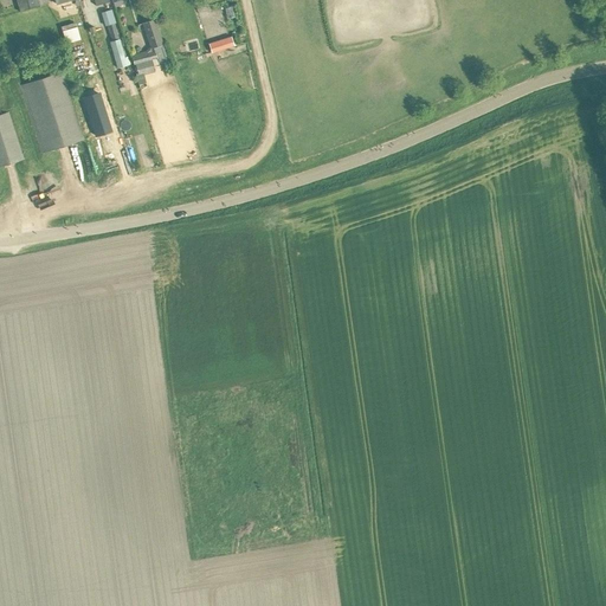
[(15,0),(20,13),(30,10),(49,4),(46,0),(15,0)]
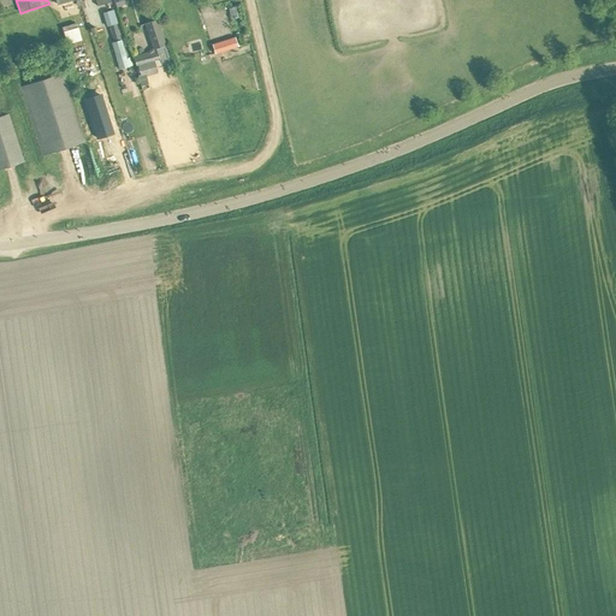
[(113,10),(106,12),(110,25),(117,24),(113,10)]
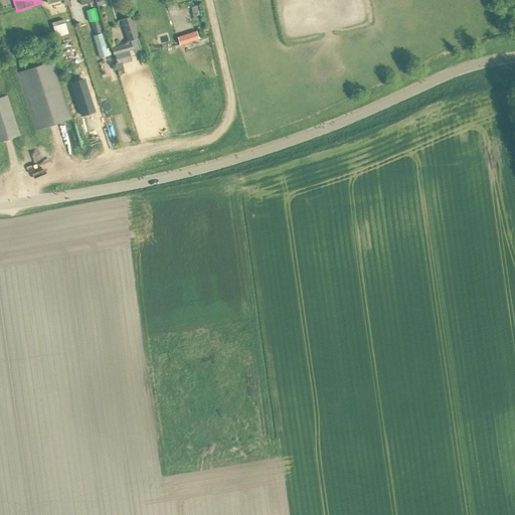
[(131,17),(121,20),(128,42),(134,40),(140,58),(145,57),(131,17)]
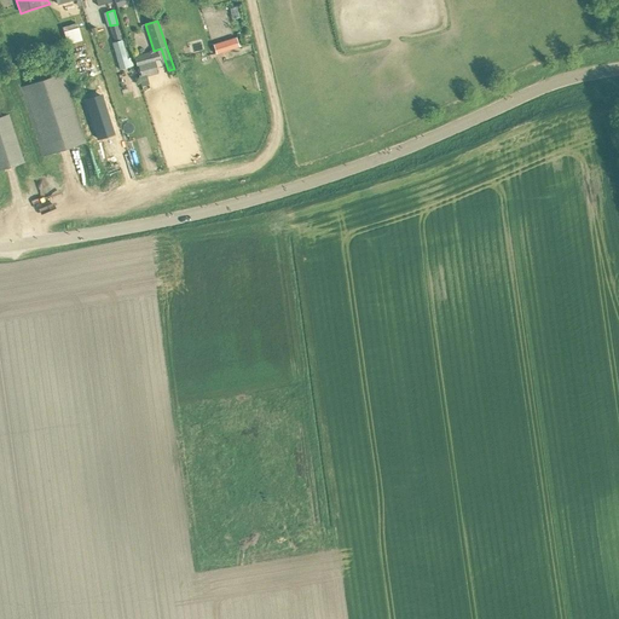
[(114,41),(121,39),(116,24),(109,27),(114,41)]
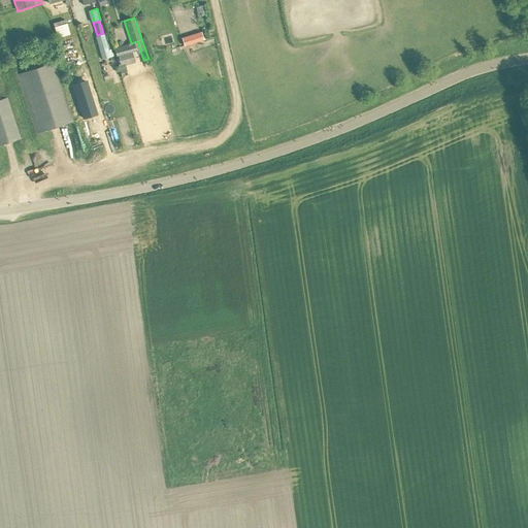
[(186,45),(205,39),(202,30),(184,36),(186,45)]
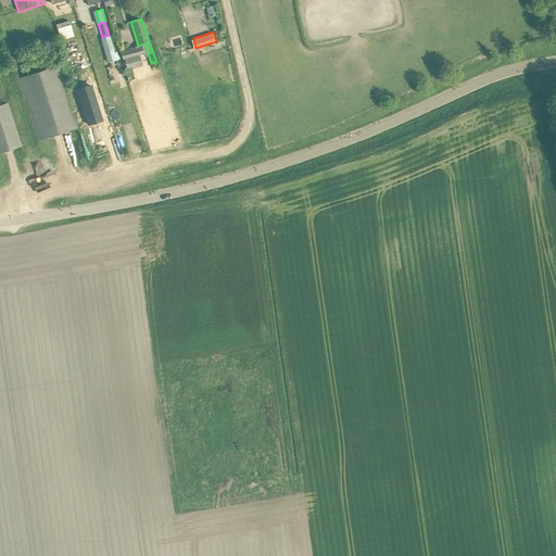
[(101,39),(108,63),(116,61),(110,37),(101,39)]
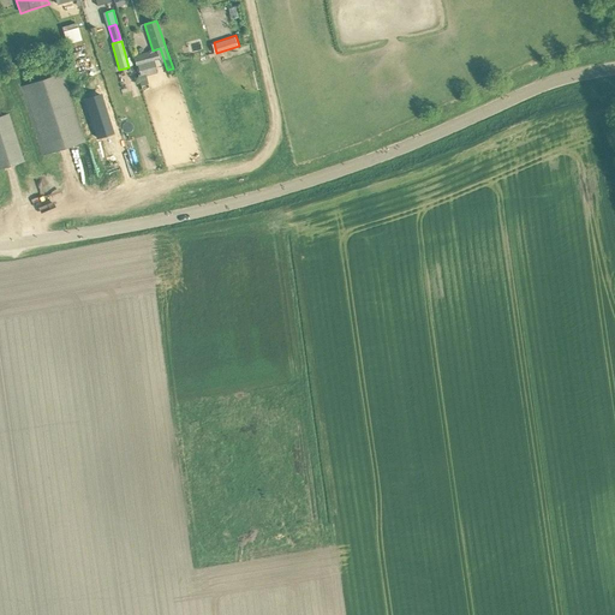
[(137,65),(141,78),(156,73),(153,61),(150,63),(148,53),(133,57),(136,66),(137,65)]
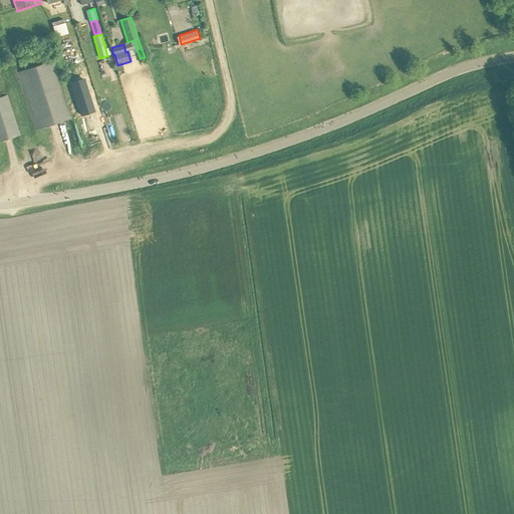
[(35,131),(71,118),(52,61),(44,64),(43,60),(24,66),(25,70),(17,73),(35,131)]
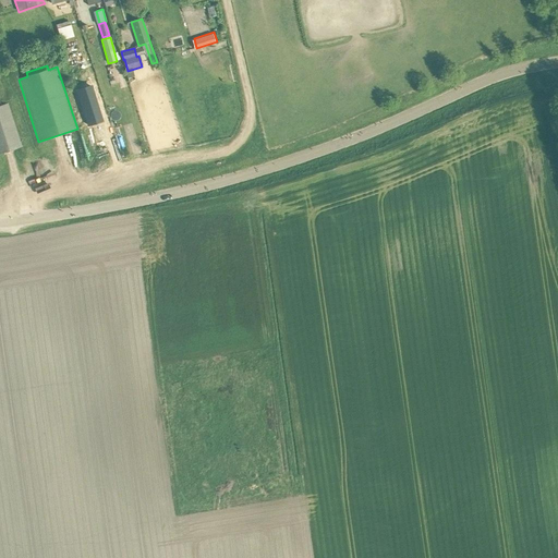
[(87,125),(102,120),(92,87),(76,92),(87,125)]
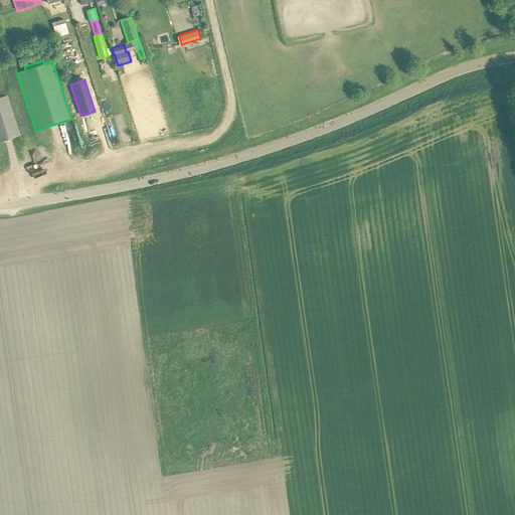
[(0,142),(20,136),(7,96),(0,98),(0,142)]
